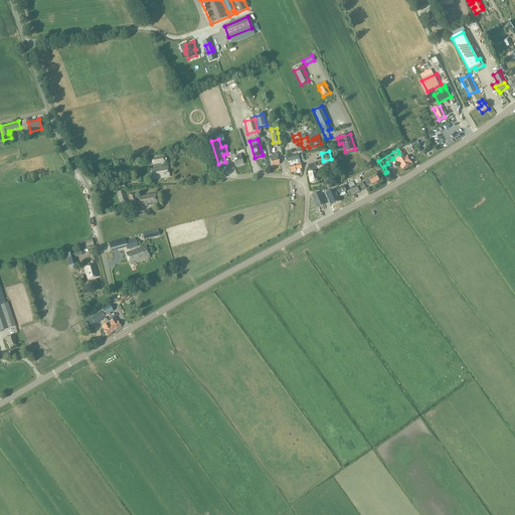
[(271,159),(271,160),(272,166),(280,165),(279,158),(278,155),(277,155),(277,153),(274,153),(275,155),(269,157),(269,160),(271,159)]
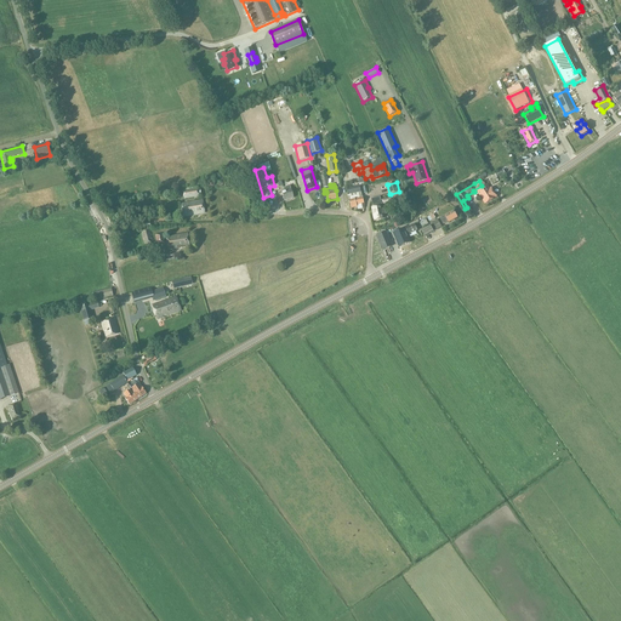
[(488,184),(477,192),(485,204),(497,197),(491,188),(490,189),(488,184)]
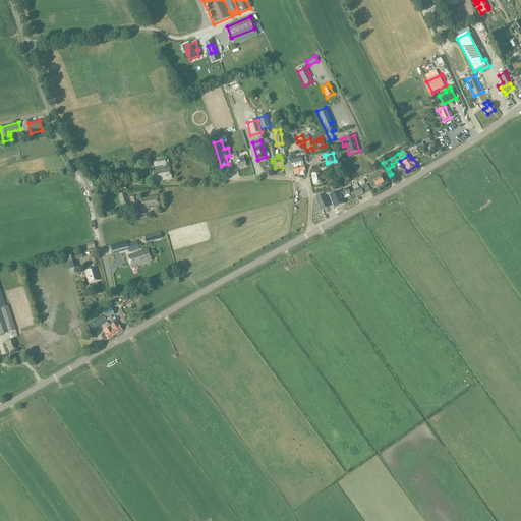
[(155,168),(167,165),(167,164),(169,164),(168,159),(166,160),(166,158),(165,156),(154,158),(155,160),(153,161),(155,168)]
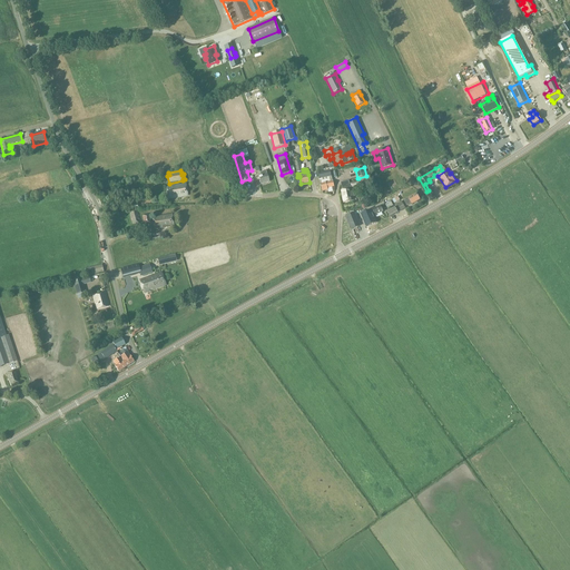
[(259,173),(261,176),(258,177),(261,185),(269,183),(267,174),(266,170),(259,173)]
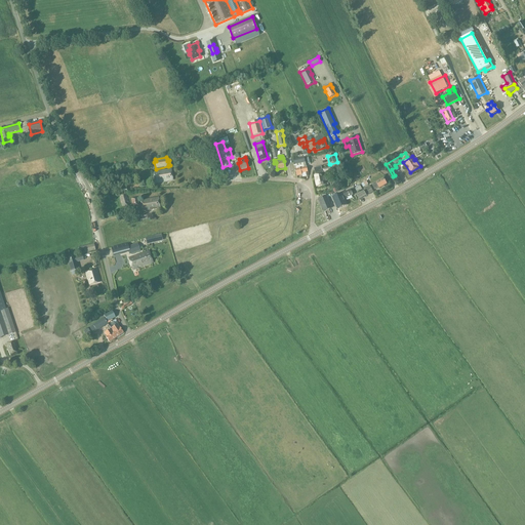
[(314,168),(316,175),(314,175),(317,187),(325,185),(323,173),(324,172),(325,173),(331,171),(331,170),(332,170),(332,172),(336,171),(335,166),(332,167),(331,168),(330,167),(324,169),(322,169),(321,166),(314,168)]
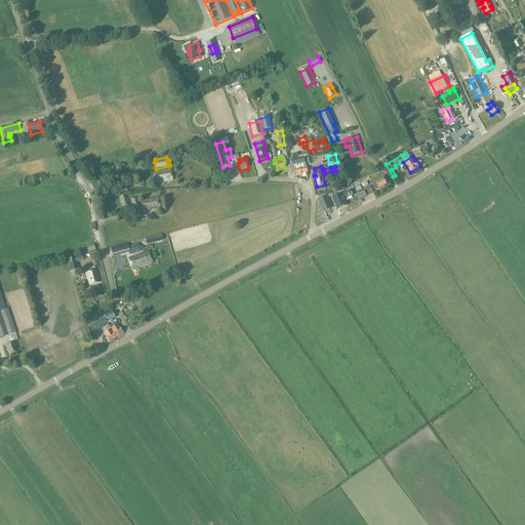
[(308,172),(307,167),(296,169),(295,169),(297,176),(303,175),(301,173),(308,172)]
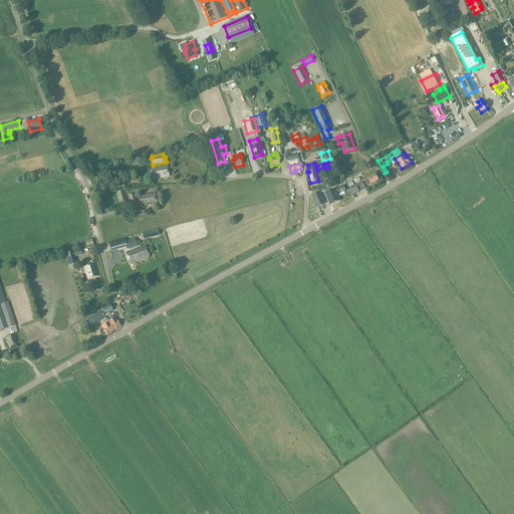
[(152,180),(169,177),(168,167),(151,170),(152,180)]
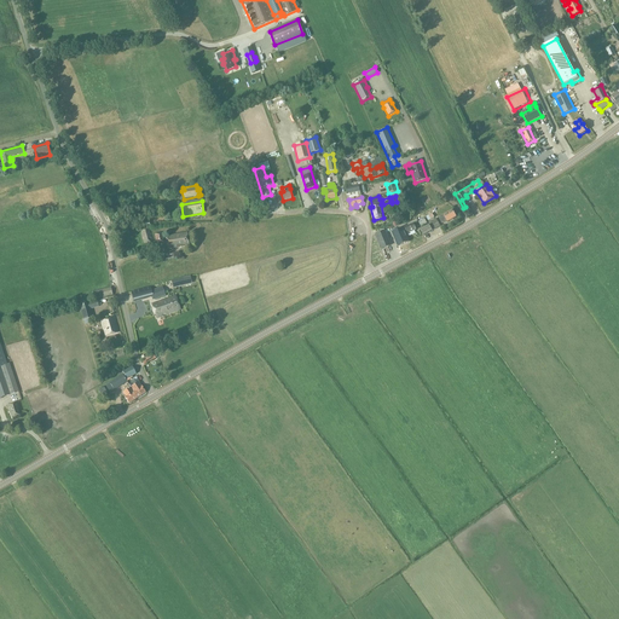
[(452,210),(439,219),(443,224),(447,221),(447,223),(456,218),(452,210)]
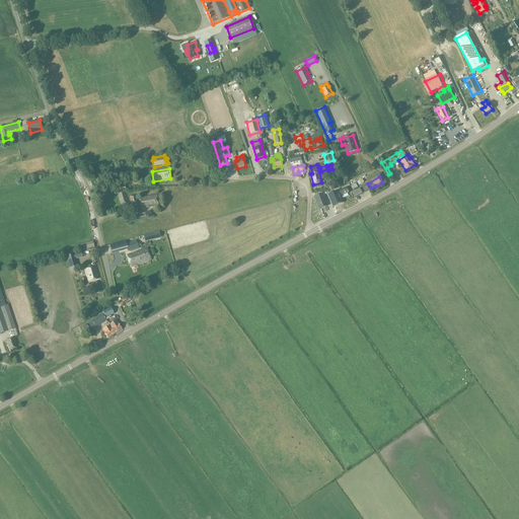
[(360,189),(363,194),(369,191),(365,183),(360,187),(361,188),(360,189)]
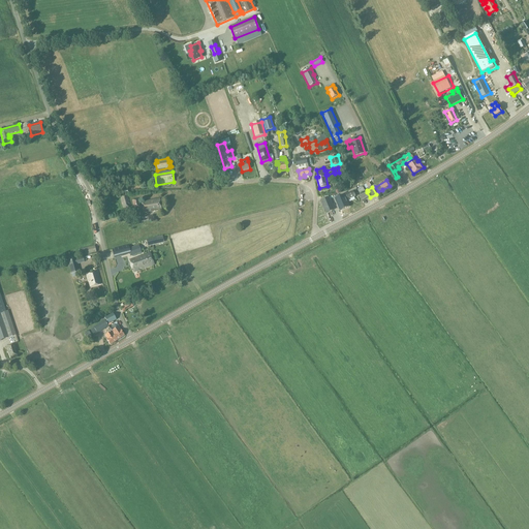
[(356,190),(353,191),(346,194),(348,200),(355,196),(354,195),(359,193),(356,190)]
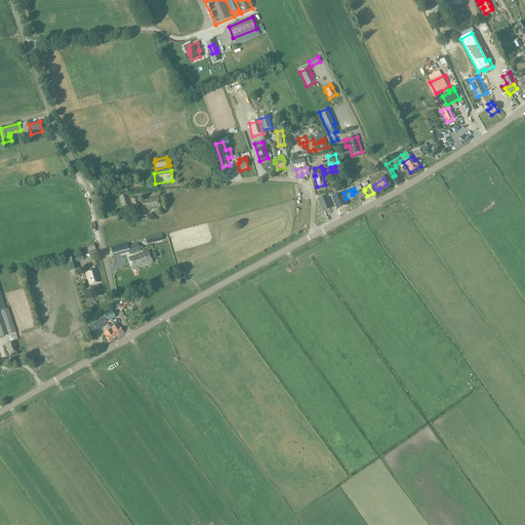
[(367,196),(364,191),(357,196),(360,200),(367,196)]
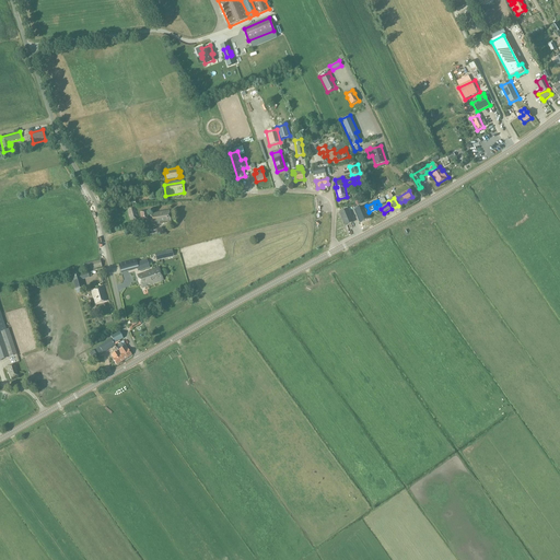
[(135,207),(128,208),(130,220),(138,219),(135,207)]
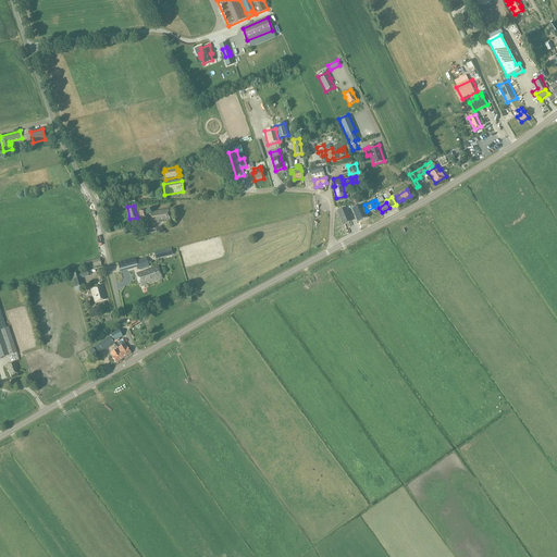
[(363,207),(354,211),(359,223),(369,220),(363,207)]
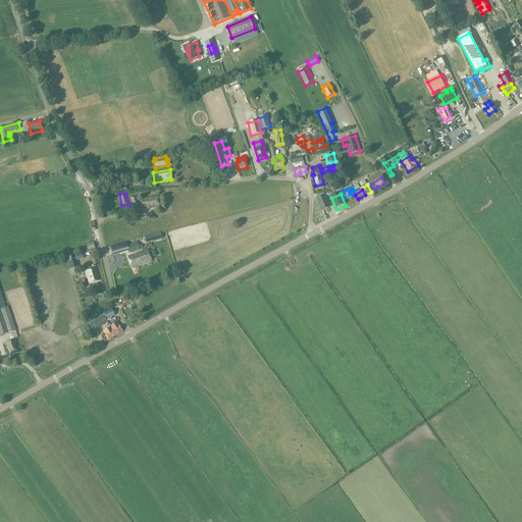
[(322,211),(326,209),(329,208),(324,195),(317,198),(322,211)]
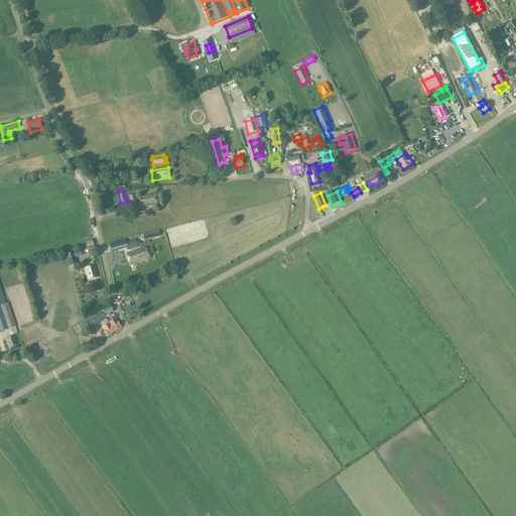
[(138,198),(140,208),(157,205),(155,195),(138,198)]
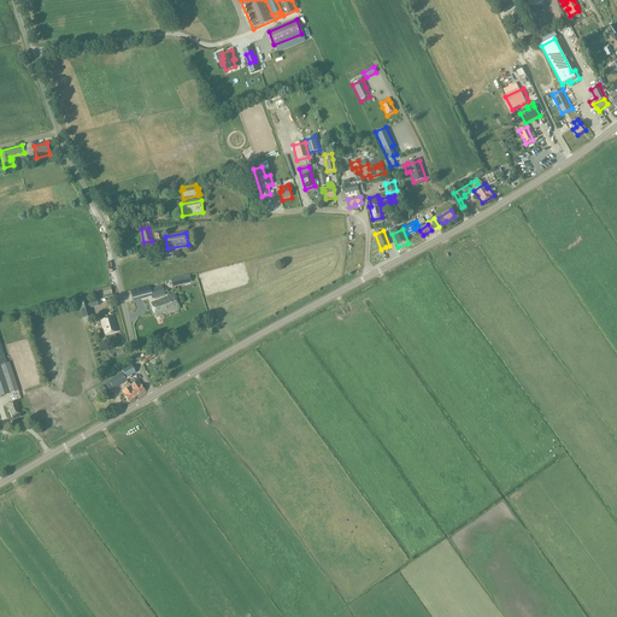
[(189,275),(170,280),(172,288),(192,283),(189,275)]
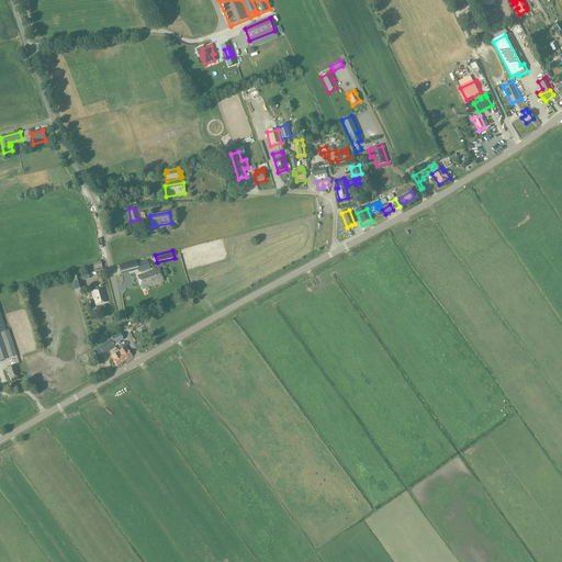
[(147,260),(137,265),(136,261),(119,266),(122,274),(138,270),(139,273),(150,269),(147,260)]
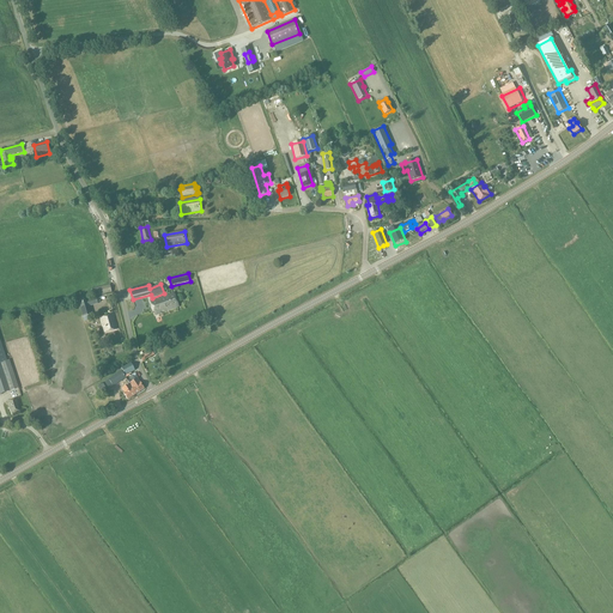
[(110,285),(95,289),(96,297),(111,292),(110,285)]
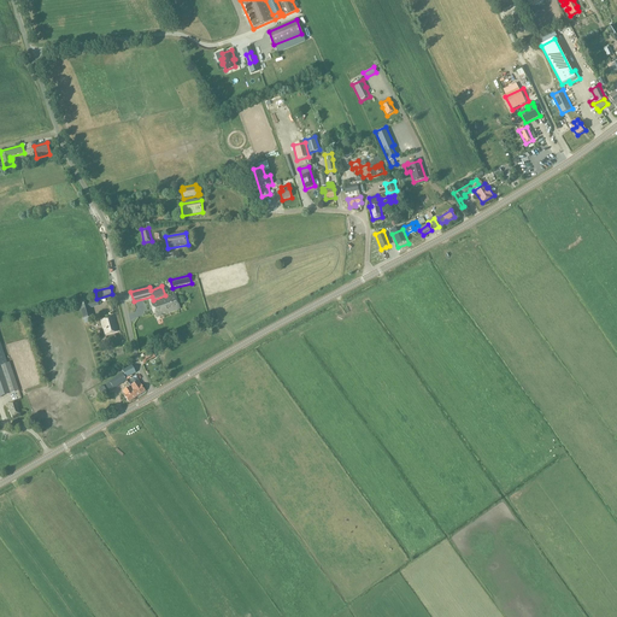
[(152,304),(157,317),(180,309),(175,295),(152,304)]
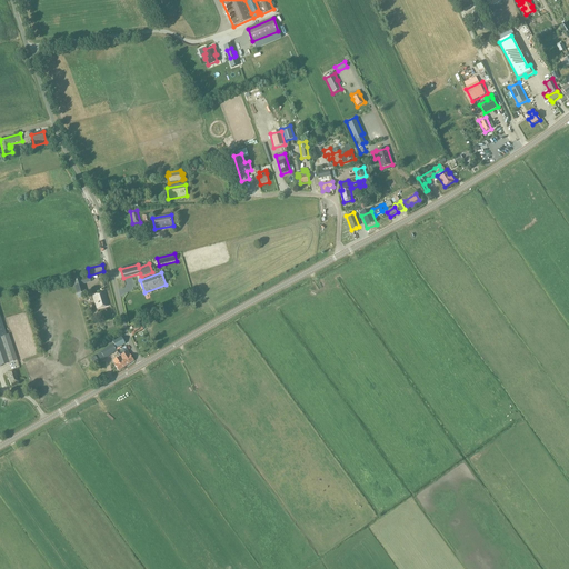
[(131,285),(138,282),(136,276),(129,277),(131,285)]
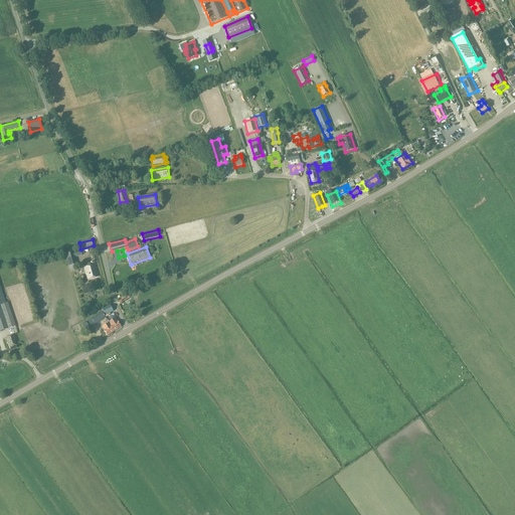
[(66,255),(69,267),(77,265),(75,258),(82,255),(80,251),(66,255)]
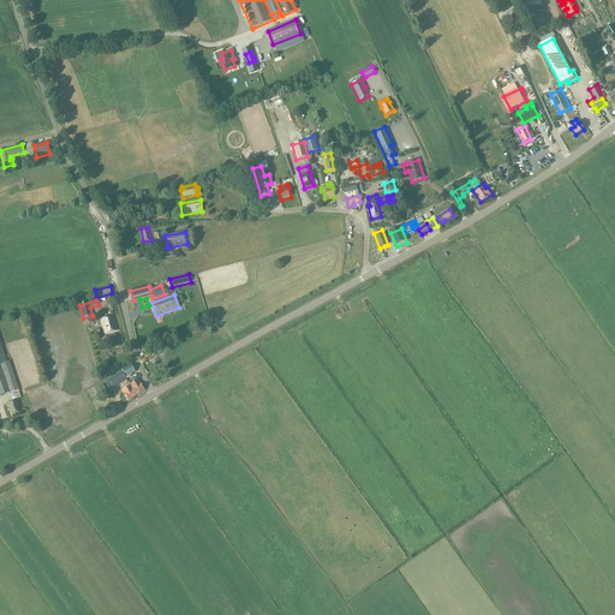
[(113,316),(101,320),(105,334),(117,330),(113,316)]
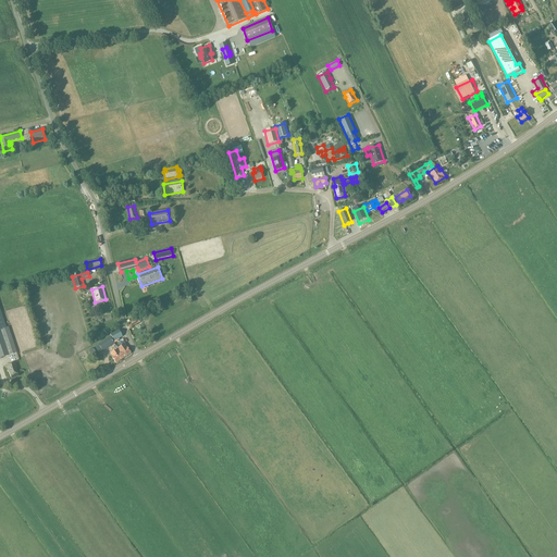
[(0,358),(17,353),(9,327),(7,327),(0,309),(0,358)]
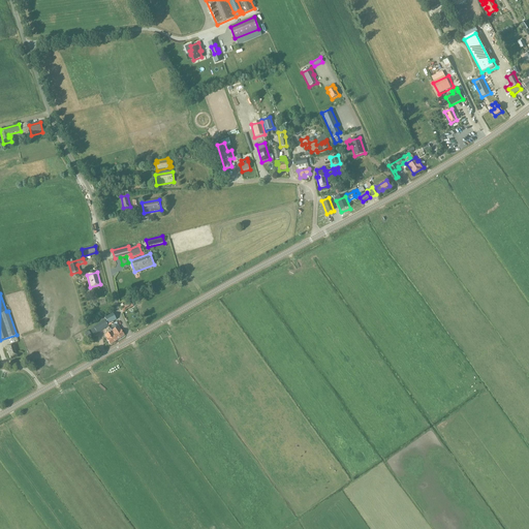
[(111,323),(117,320),(113,314),(104,318),(109,324),(111,323)]
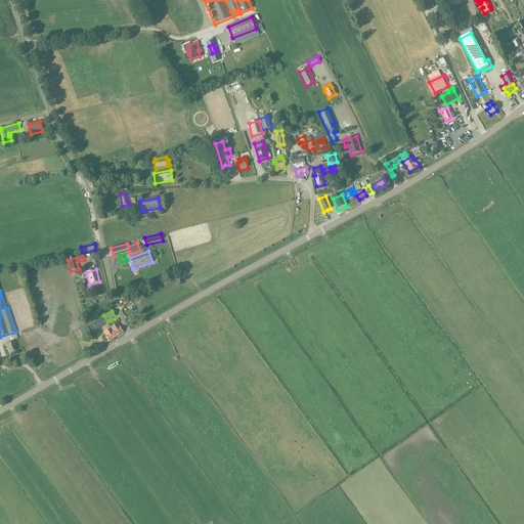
[(92,324),(96,331),(107,323),(103,317),(92,324)]
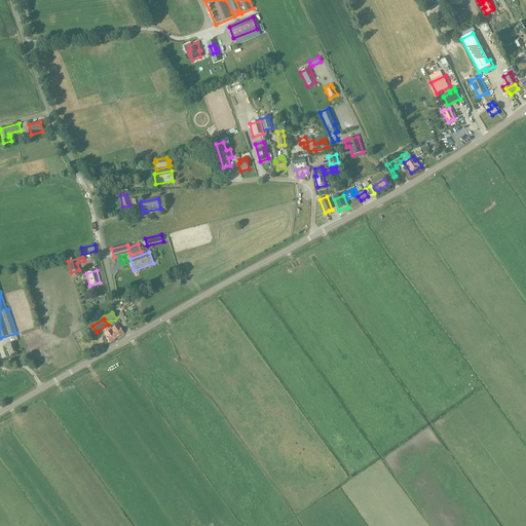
[(110,330),(110,331),(111,332),(111,333),(115,339),(123,334),(120,329),(118,325),(111,330),(114,333),(113,334),(110,330)]
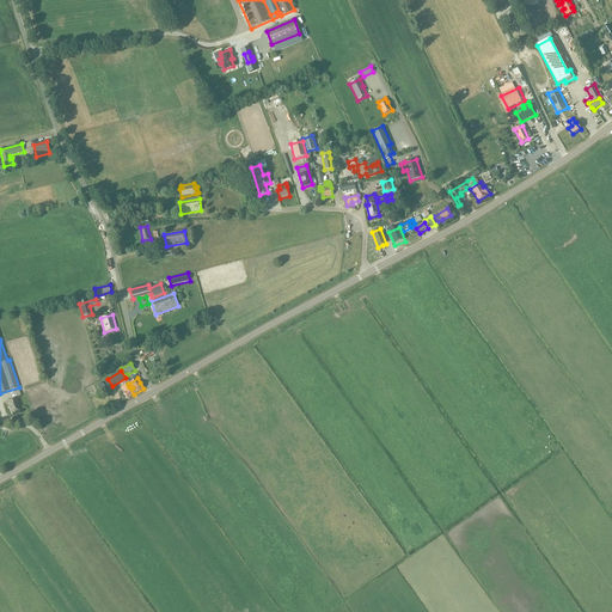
[(129,386),(128,385),(122,389),(124,392),(123,393),(127,399),(134,395),(129,387),(129,386)]
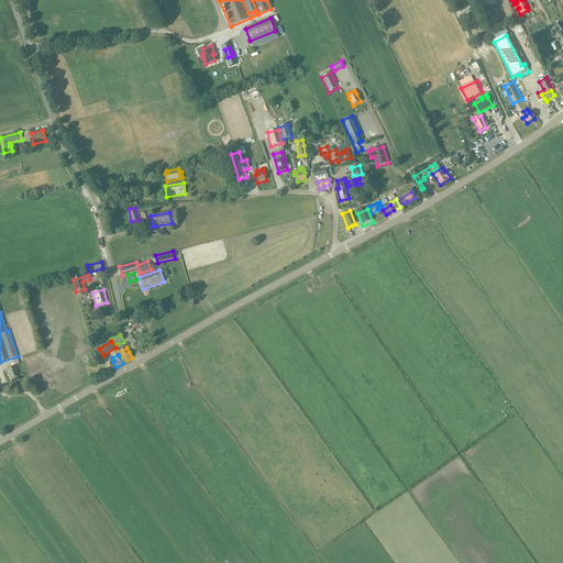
[(11,379),(18,377),(17,373),(18,372),(15,366),(7,370),(8,375),(9,375),(11,379)]
